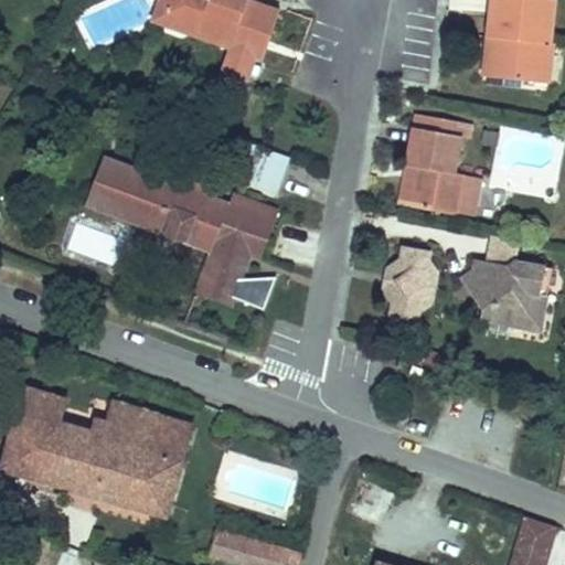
[(159,0),(151,21),(230,50),(232,42),(187,25),(185,29),(182,31),(170,27),(169,23),(170,20),(162,18),(169,0),(159,0)]
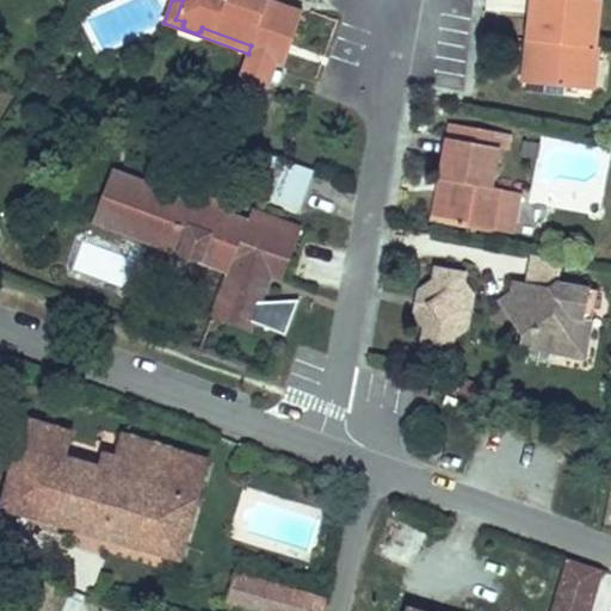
[(248,54),(278,63),(284,66),(303,11),(272,0),(183,0),(176,19),(184,22),(183,25),(184,29),(197,34),(201,31),(202,28),(251,45),(248,54)]
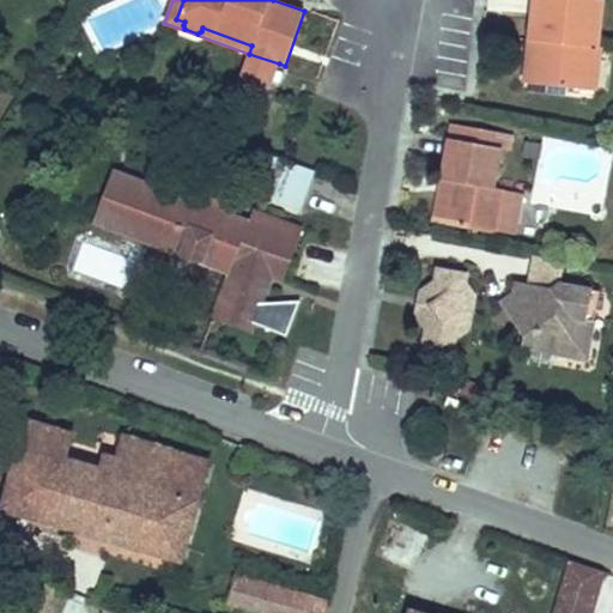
[(535,55),(529,54),(526,83),(581,89),(586,47),(595,48),(600,0),(534,0),(530,41),(538,41),(535,55)]
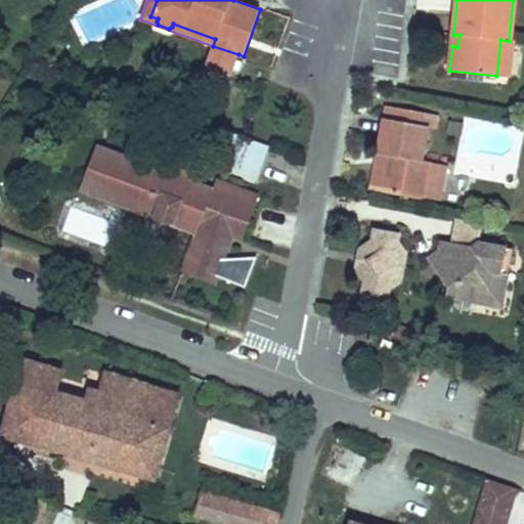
[(511,41),(509,41),(500,40),(496,76),(508,77),(511,41)]
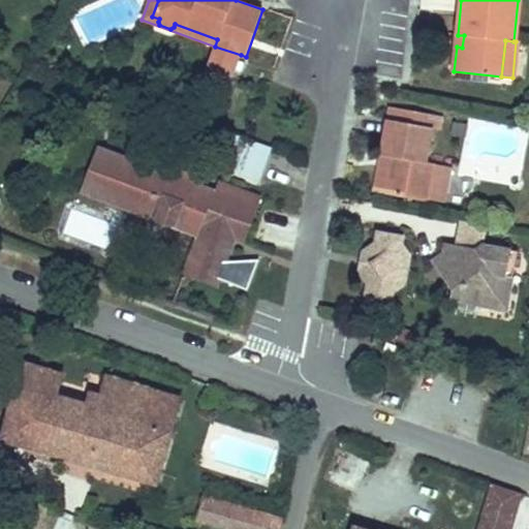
[(232,78),(241,55),(215,47),(207,69),(232,78)]
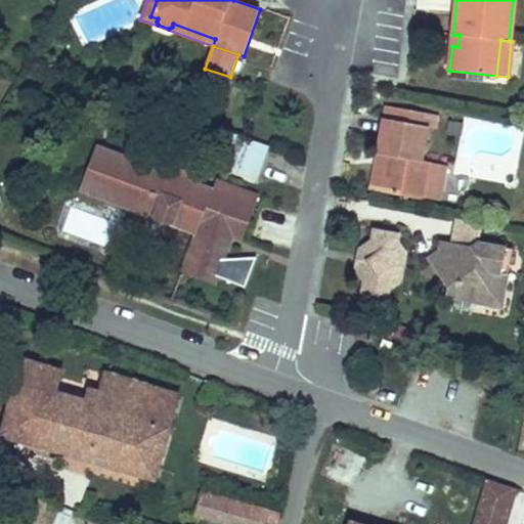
[(386,105),(384,118),(406,122),(408,110),(386,105)]
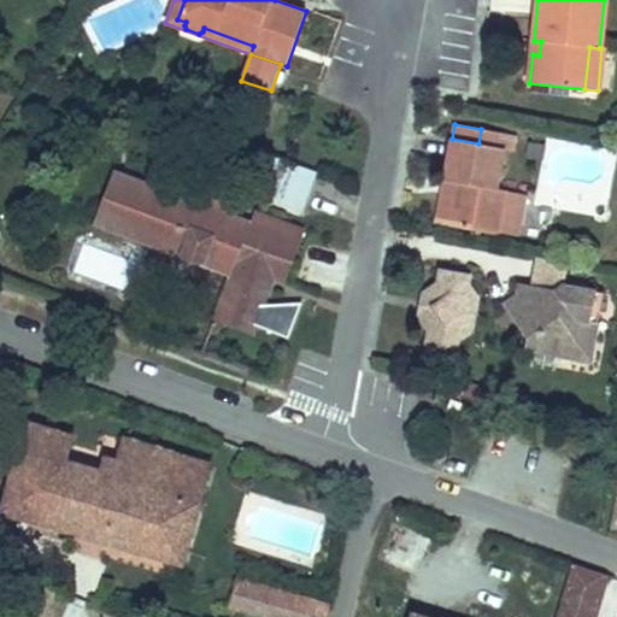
[(454,183),(446,225),(499,235),(500,229),(519,231),(526,194),(507,191),(507,188),(497,187),(504,150),(515,152),(517,136),(481,129),(479,144),(452,139),(444,181),(454,183)]
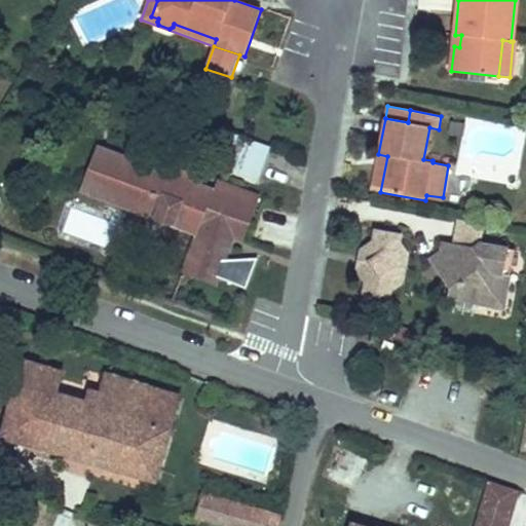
[(452,122),(450,133),(462,135),(464,124),(452,122)]
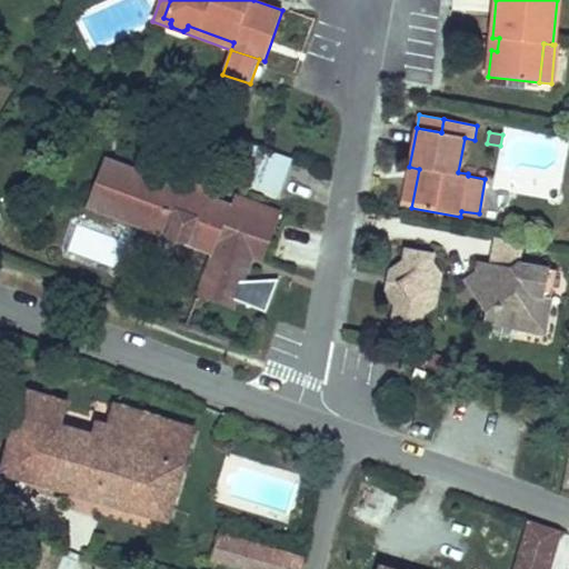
[(291,158),(262,148),(248,185),(277,195),(291,158)]
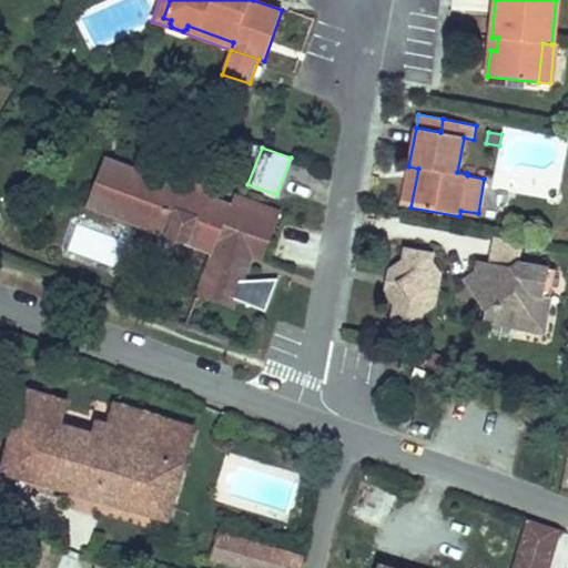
[(158,179),(104,159),(88,204),(214,252),(198,293),(232,306),(235,300),(265,311),(277,279),(240,281),(250,255),(261,259),(279,211),(235,195),(231,206),(202,195),(158,179)]
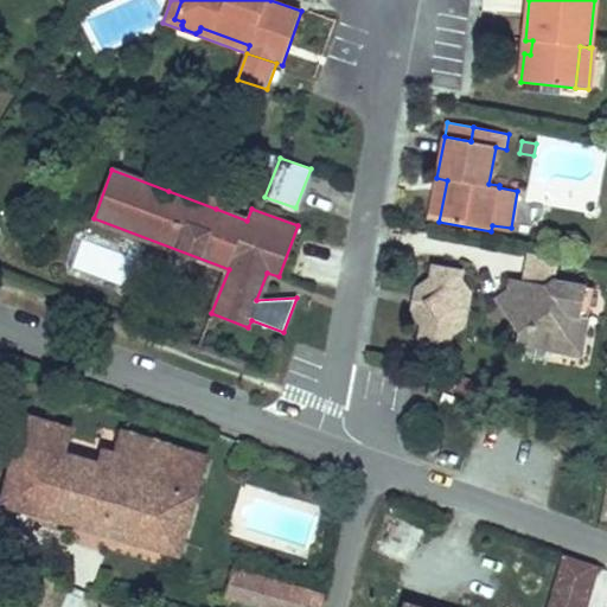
[(174,177),(168,191),(216,209),(221,195),(174,177)]
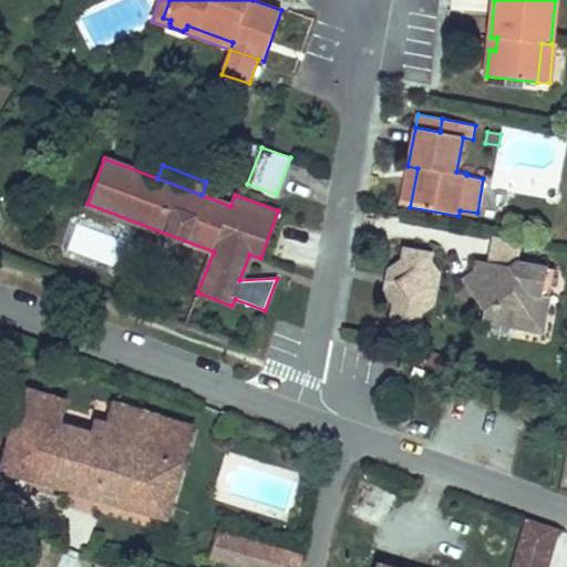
[(401,206),(410,207),(418,168),(408,166),(401,206)]
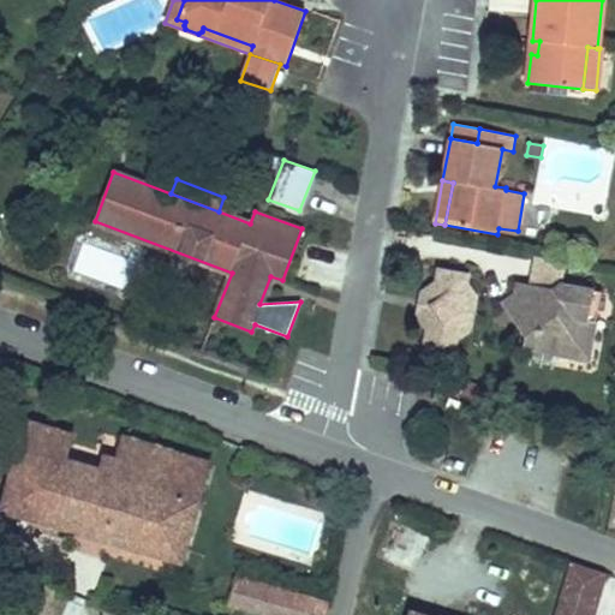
[(431,306),(417,316),(428,330),(424,345),(454,351),(457,341),(470,332),(477,297),(467,284),(469,274),(440,268),(436,282),(422,292),(431,306)]
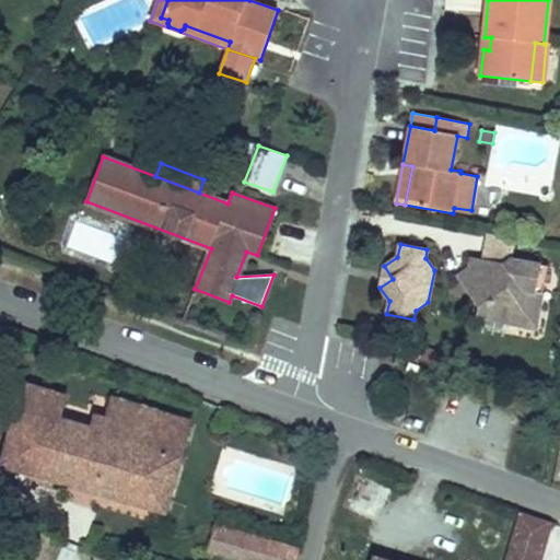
[(485,254),(483,260),(489,261),(496,270),(511,259),(485,254)]
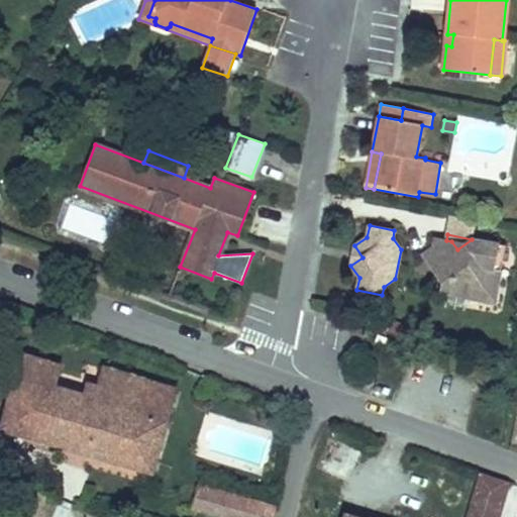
[(483,287),(497,289),(500,270),(494,269),(498,244),(472,239),(457,249),(451,241),(446,240),(434,238),(433,247),(422,254),(442,283),(440,293),(468,298),(483,287)]
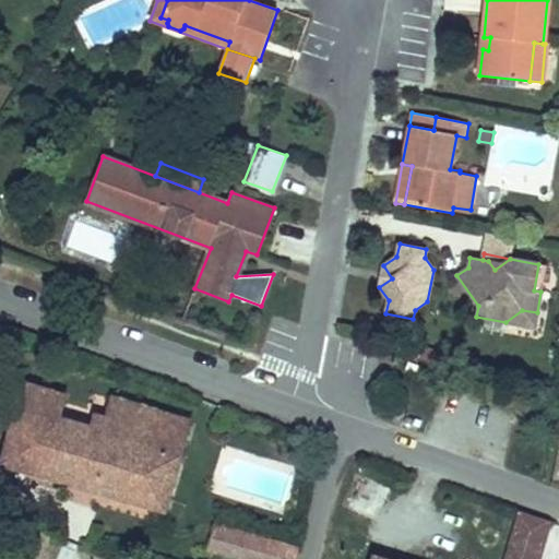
[(383,265),(379,287),(392,278),(383,265)]
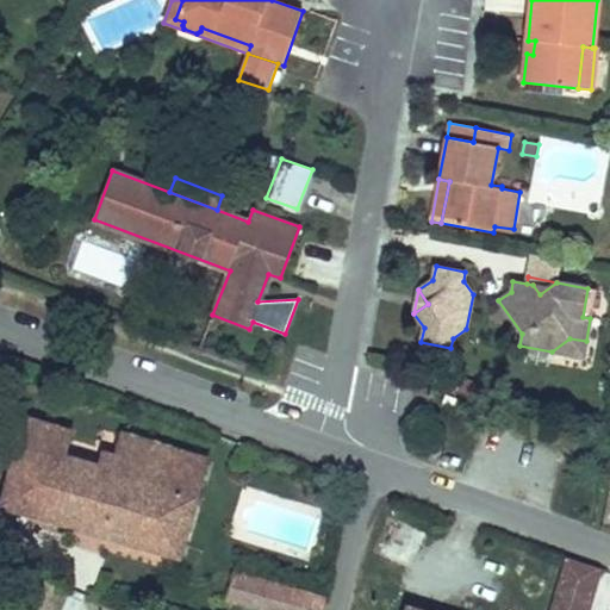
[(583,356),(586,341),(570,338),(552,352),(583,356)]
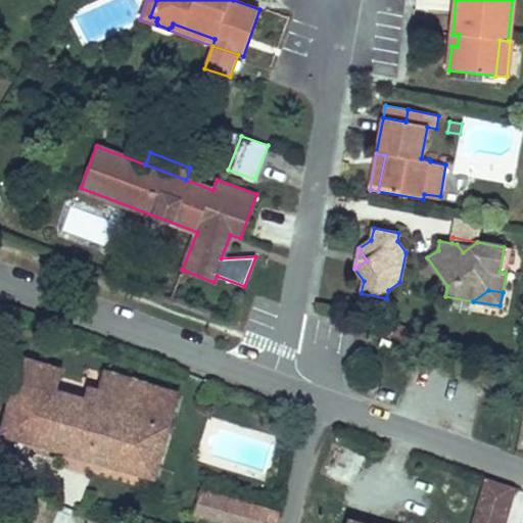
[(393,328),(379,322),(375,331),(389,337),(393,328)]
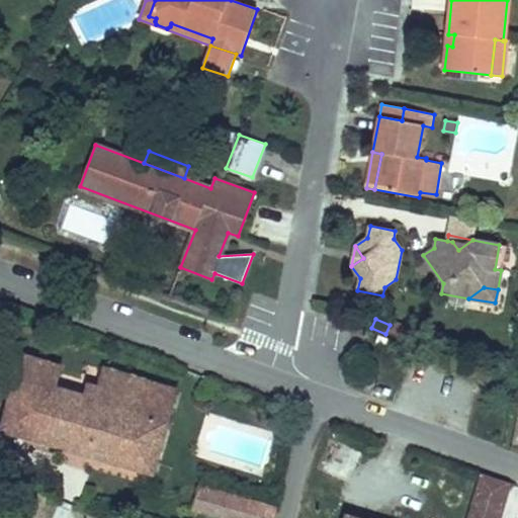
[(52,390),(37,439),(153,472),(177,391),(104,368),(95,400),(56,387),(62,366),(21,354),(14,378),(52,390)]
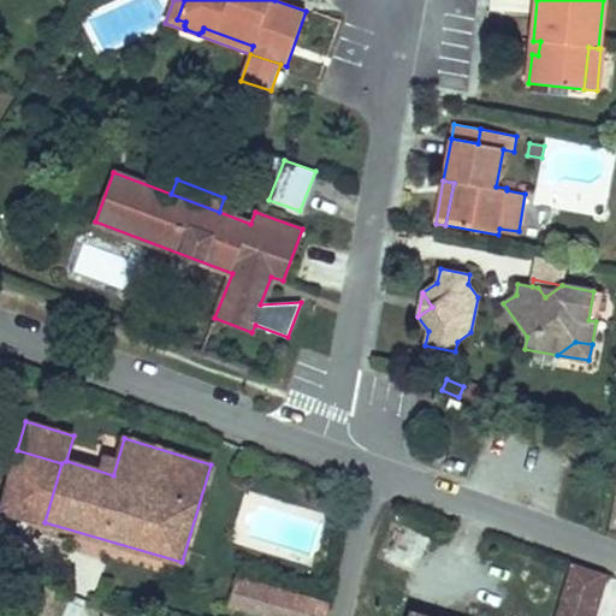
[(0,509),(45,522),(61,463),(17,450),(0,509)]
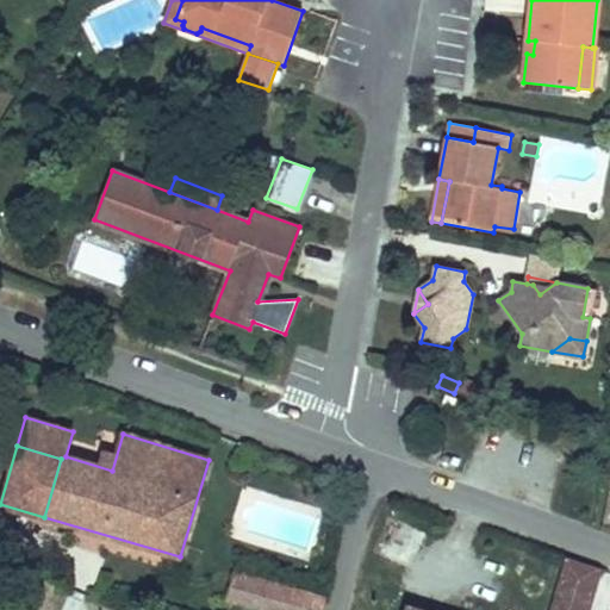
[(586,609),(599,568),(566,556),(551,609),(586,609)]
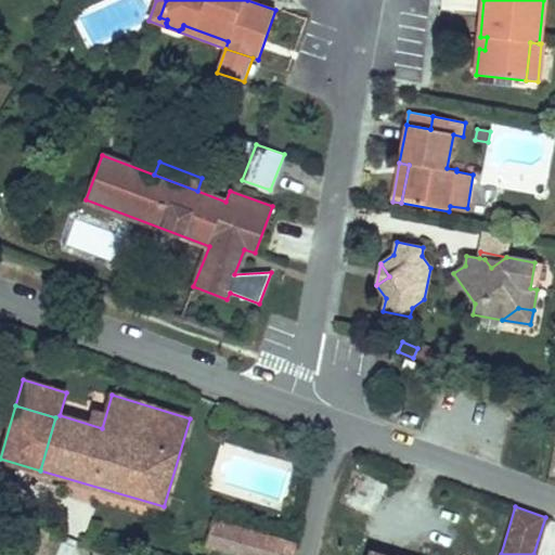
[(214,523),(207,545),(243,554),(293,554),(297,545),(214,523)]
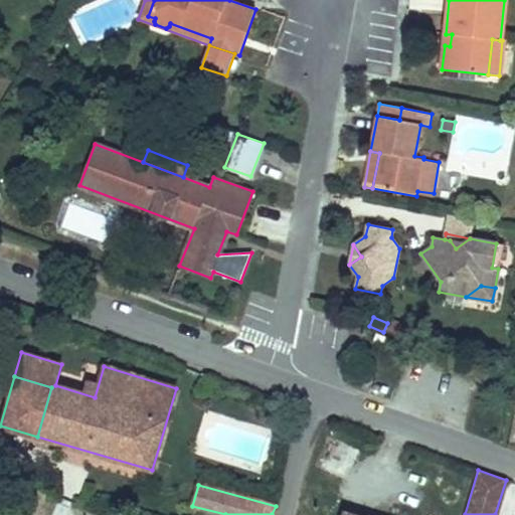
All buildings are outlined.
